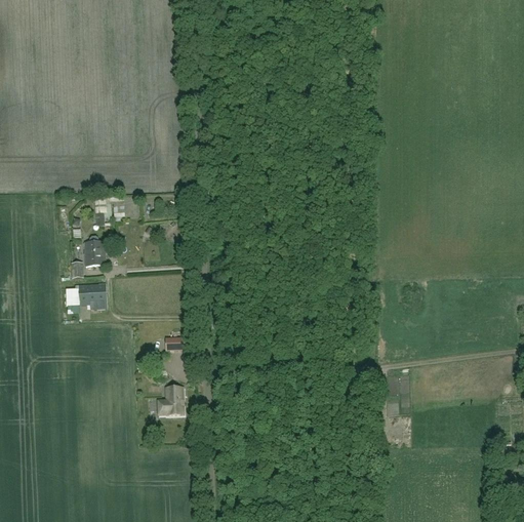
[(106,198),(94,199),(95,212),(104,211),(107,211),(106,198)]
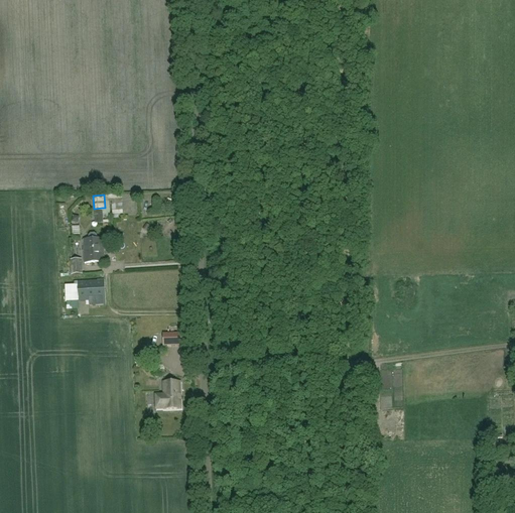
[(95,221),(103,220),(102,208),(94,209),(95,221)]
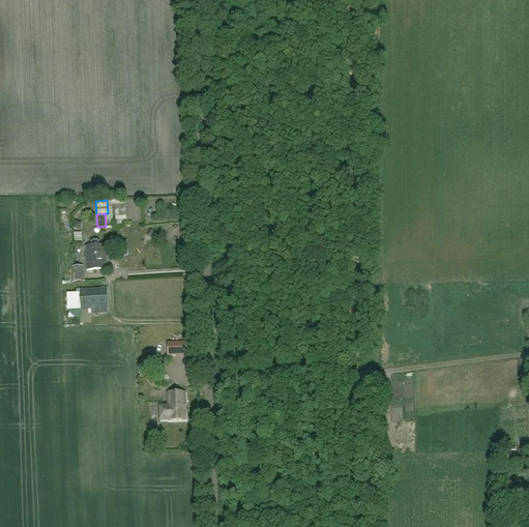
[(86,267),(106,266),(105,242),(98,242),(98,239),(96,237),(92,237),(90,240),(90,243),(84,243),(86,267)]
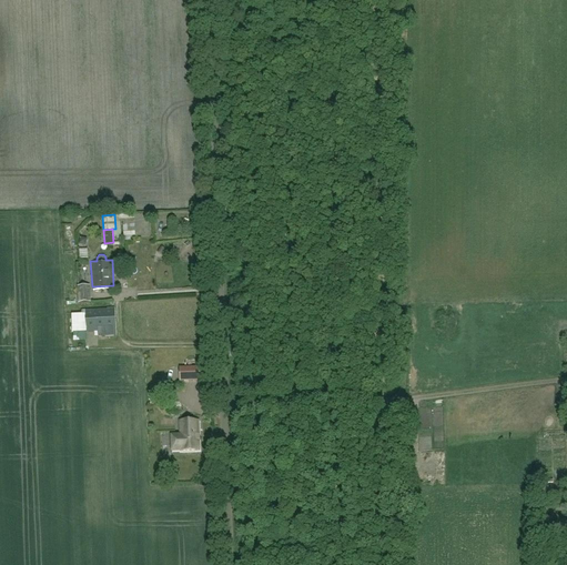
[(85,282),(77,283),(77,300),(89,299),(89,289),(87,289),(85,282)]
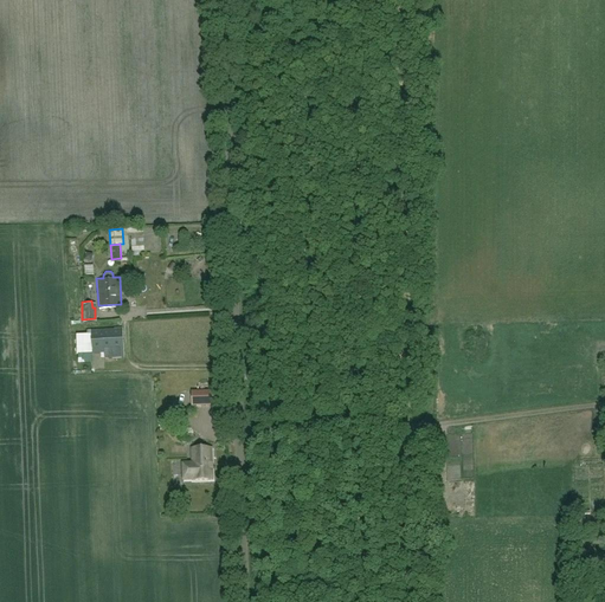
[(85,328),(85,331),(76,332),(77,353),(104,351),(104,355),(122,354),(121,325),(85,328)]
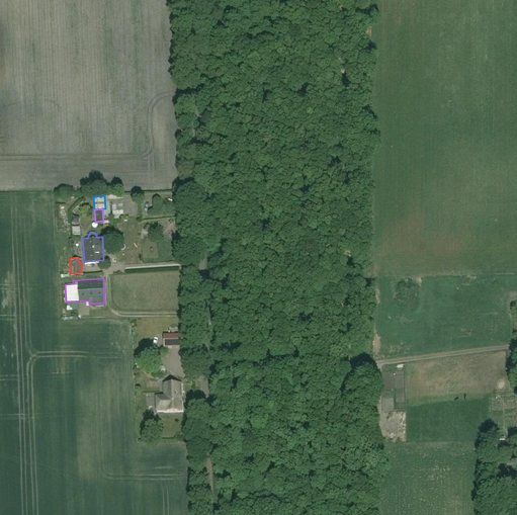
[(163,333),(163,345),(182,345),(182,332),(163,333)]
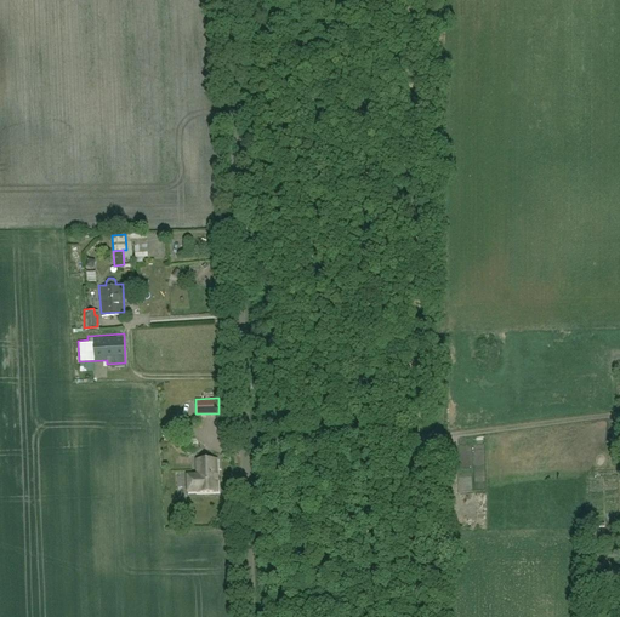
[(186,472),(186,475),(187,489),(197,489),(197,490),(216,489),(215,456),(195,457),(195,472),(186,472)]
